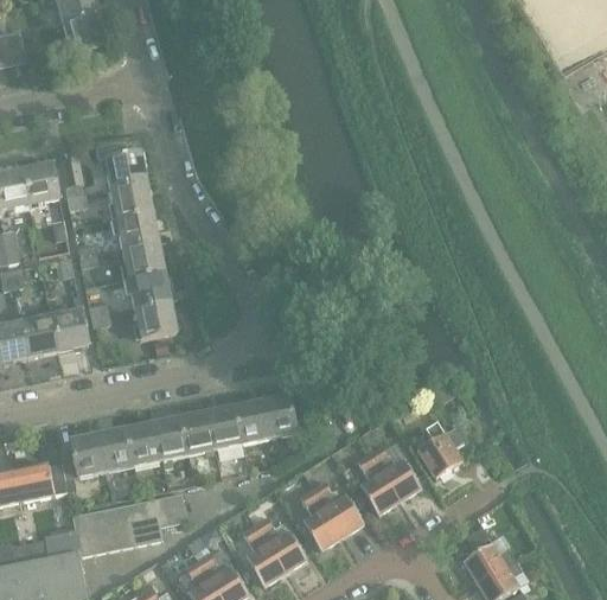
[(56,0),(62,23),(96,13),(93,0),(56,0)]
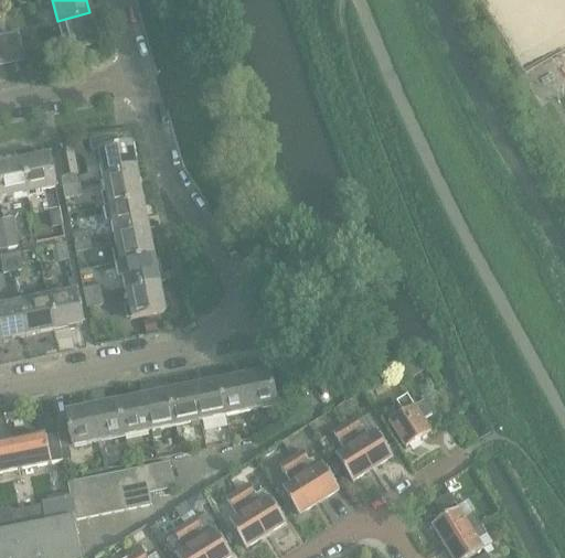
[(89,12),(57,21),(65,47),(97,38),(89,12)]
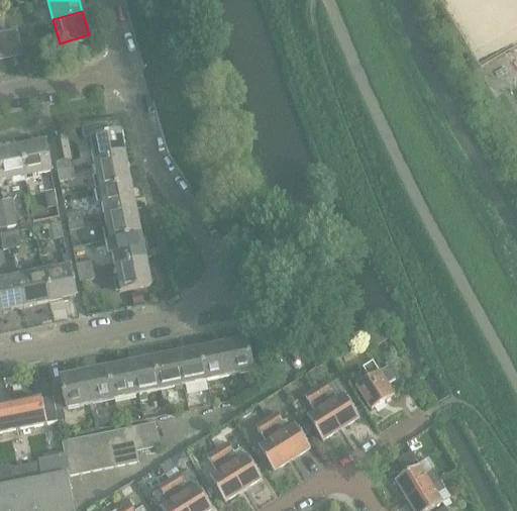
[(16,26),(4,28),(9,55),(21,52),(16,26)]
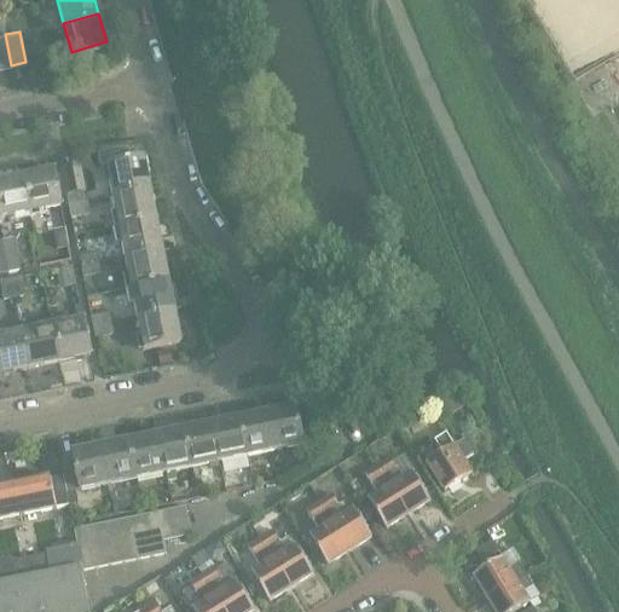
[(0,67),(11,65),(5,34),(0,35),(0,67)]
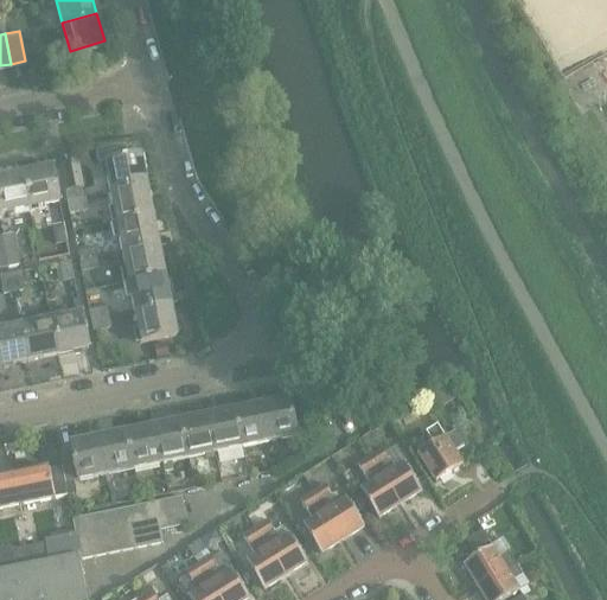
[(103,158),(109,187),(145,180),(139,150),(103,158)]
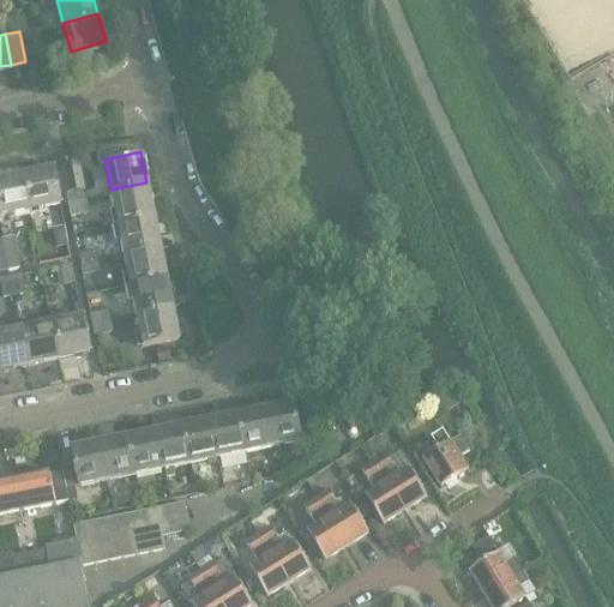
[(60,162),(67,199),(85,196),(78,158),(60,162)]
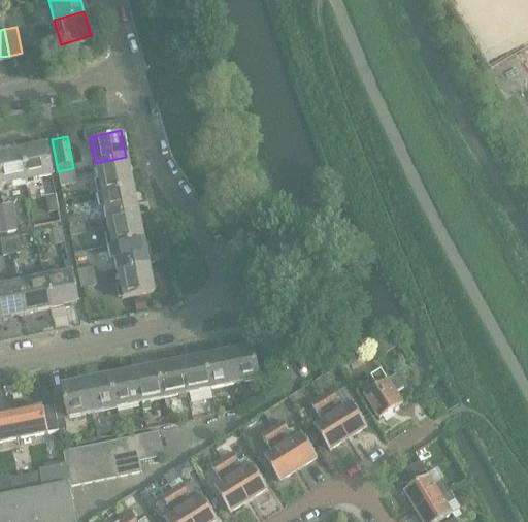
[(44,140),(18,147),(24,177),(51,172),(44,140)]
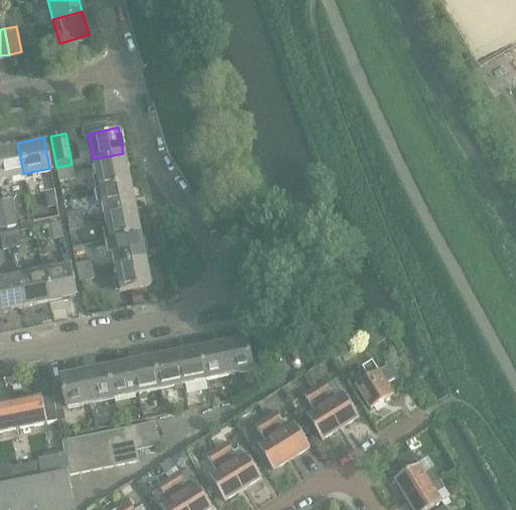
[(17,143),(0,146),(0,177),(23,173),(17,143)]
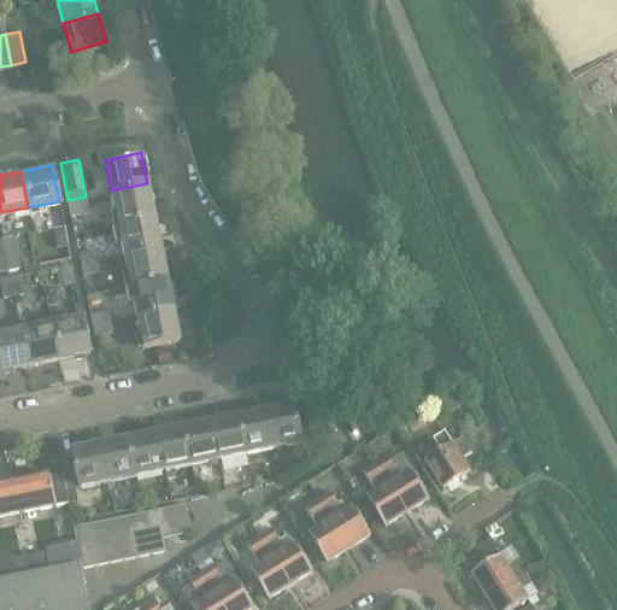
[(147,183),(111,191),(117,222),(153,215),(147,183)]
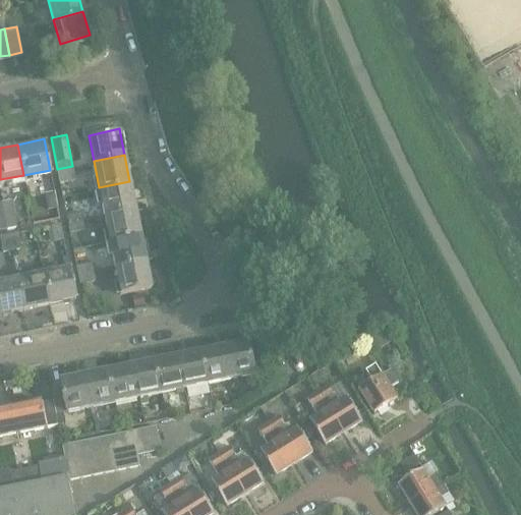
[(72,166),(57,169),(59,177),(73,174),(72,166)]
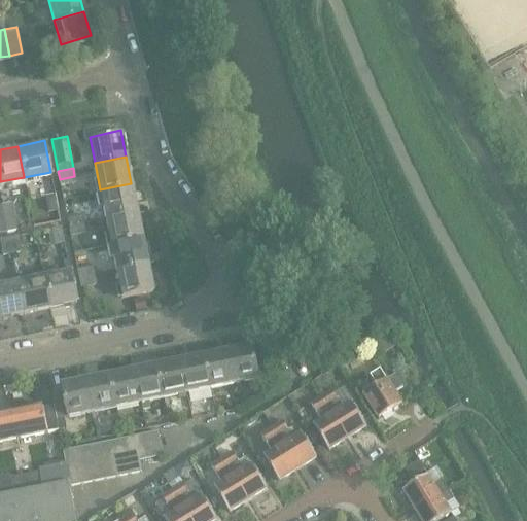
[(131,183),(100,189),(105,215),(136,209),(131,183)]
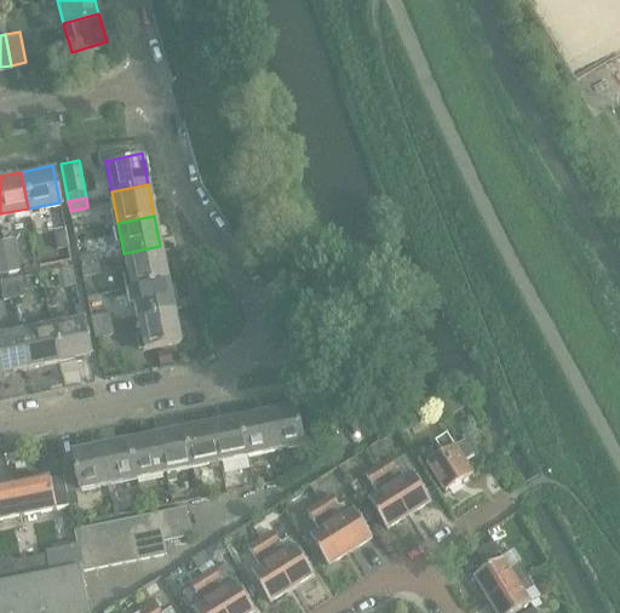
[(63,224),(53,225),(57,244),(67,241),(63,224)]
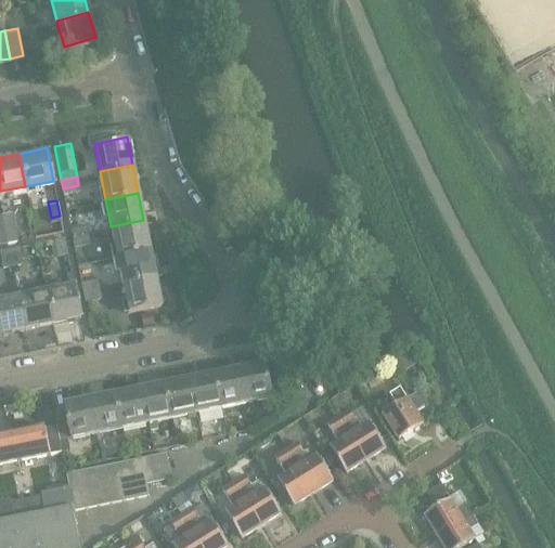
[(11,209),(2,211),(5,226),(14,225),(11,209)]
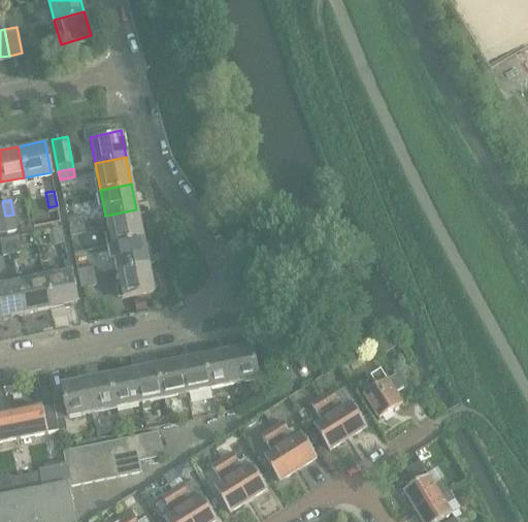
[(136,209),(105,216),(110,241),(141,235),(136,209)]
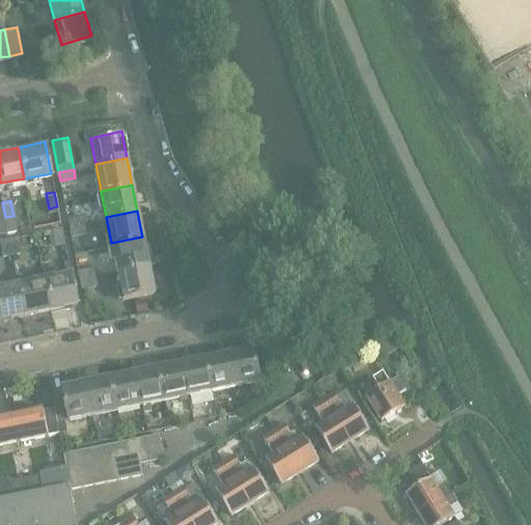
[(67,216),(70,224),(84,221),(82,213),(67,216)]
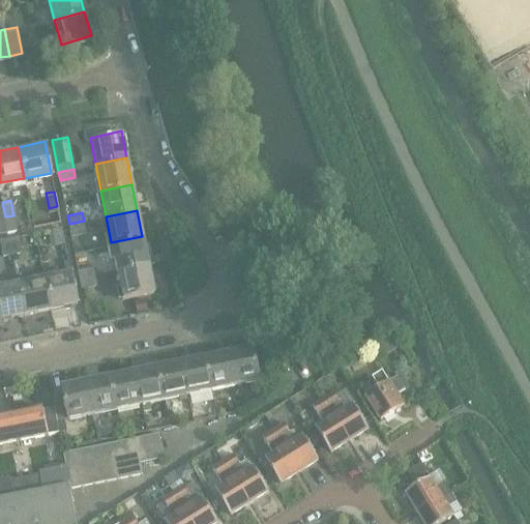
[(84,221),(69,224),(70,233),(86,230),(84,221)]
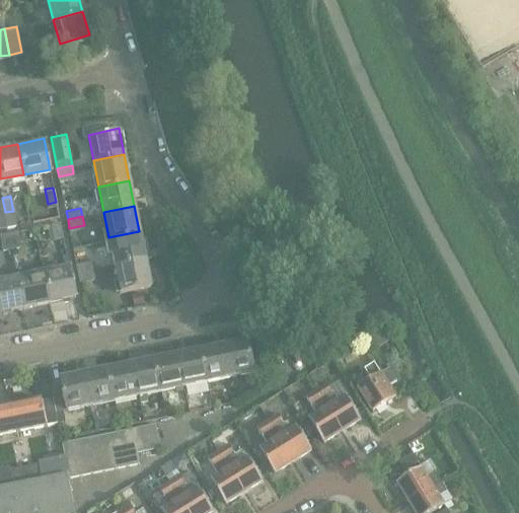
[(60,220),(51,222),(54,236),(63,234),(60,220)]
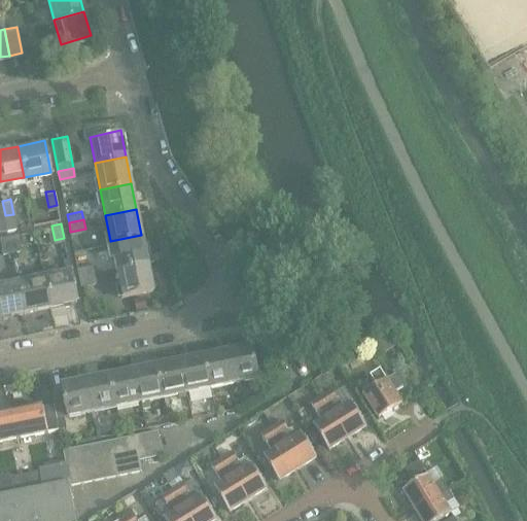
[(18,232),(8,234),(11,248),(20,247),(18,232)]
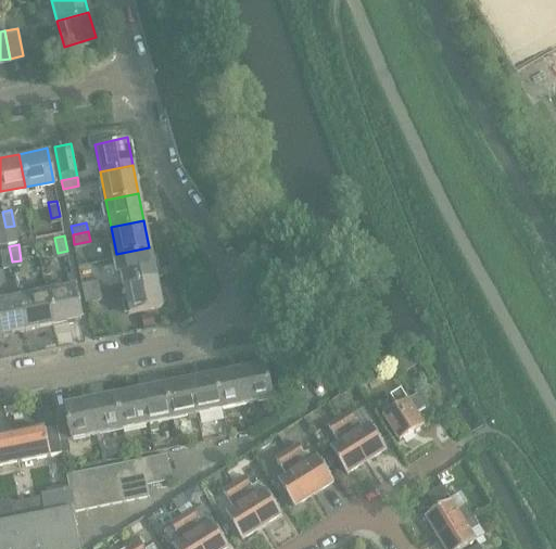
[(12,262),(9,246),(0,247),(0,250),(3,264),(12,262)]
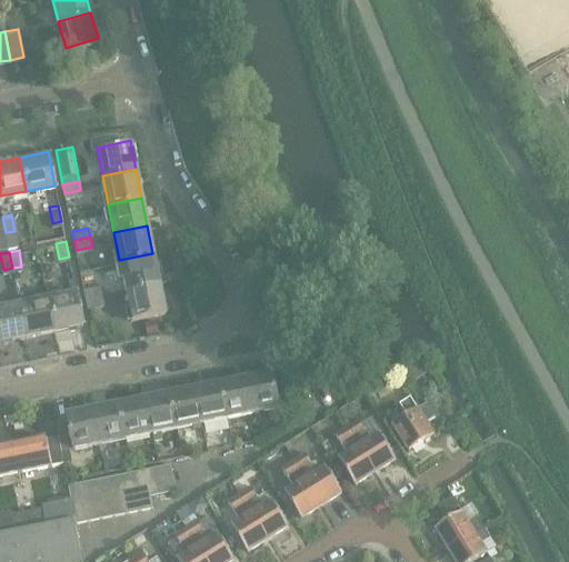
[(152,253),(119,260),(125,288),(159,281),(152,253)]
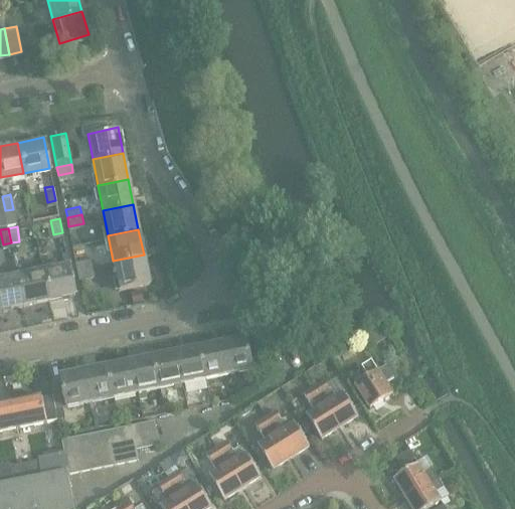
[(144,255),(113,261),(119,287),(149,281),(144,255)]
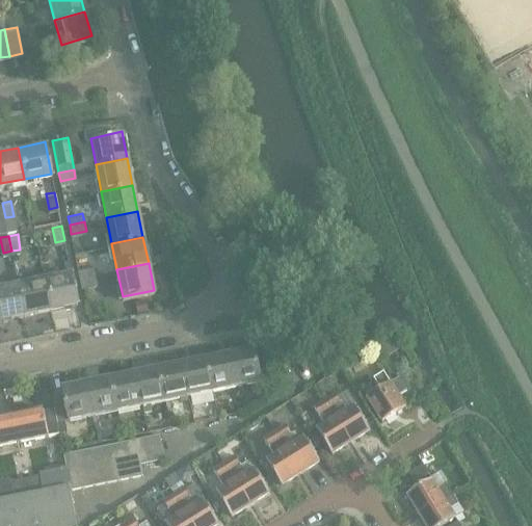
[(78,268),(80,278),(95,274),(92,265),(78,268)]
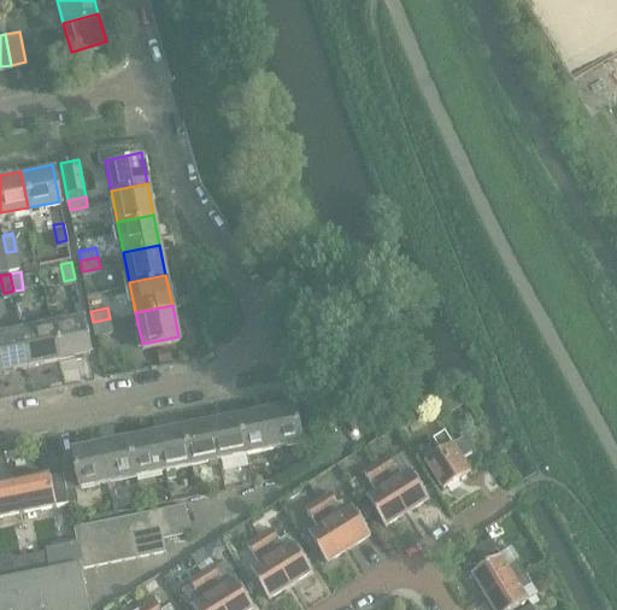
[(82,314),(51,320),(58,356),(89,350),(82,314)]
